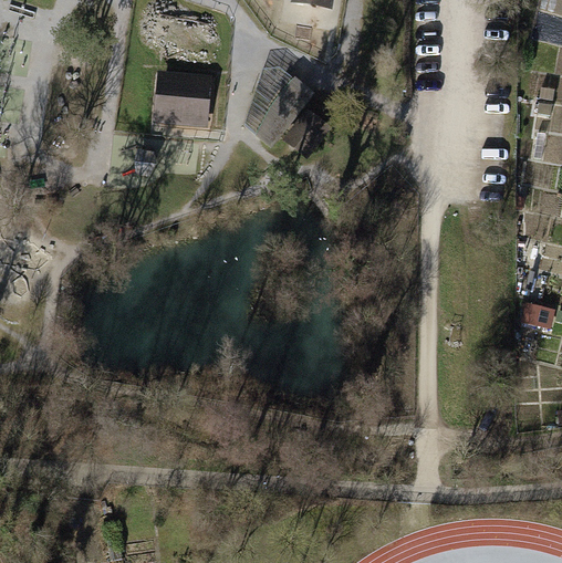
[(292,0),(292,1),(333,11),(335,0),(292,0)]
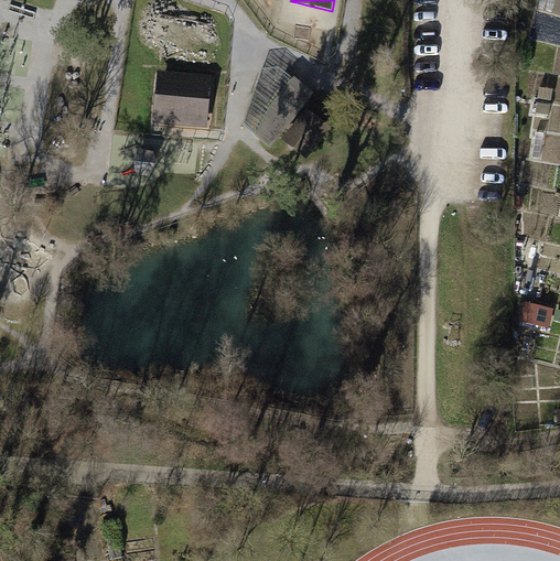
[(252,133),(292,76),(277,65),(262,66),(243,125),(252,133)]
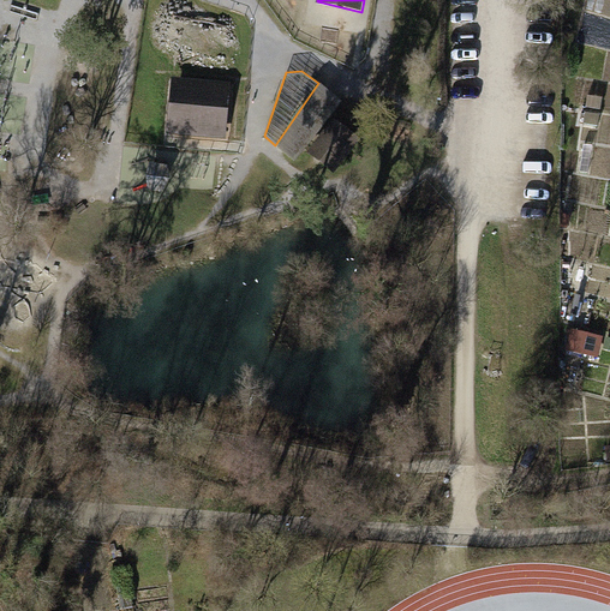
[(171,76),(166,132),(225,138),(231,81),(171,76)]
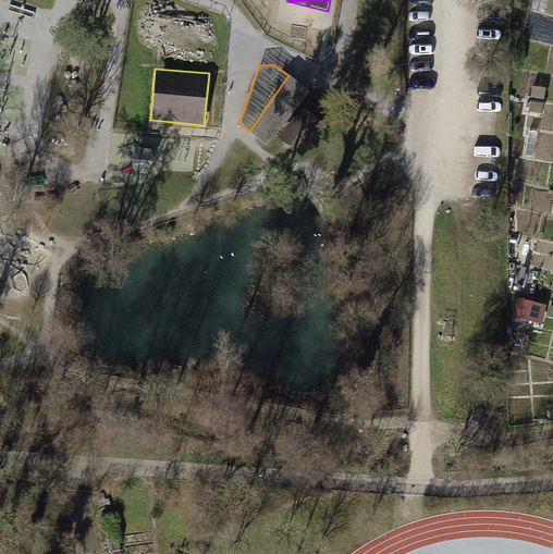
[(311,95),(289,75),(249,132),(269,144),(279,137),(304,156),(323,134),(311,123),(318,118),(304,106),(311,95)]
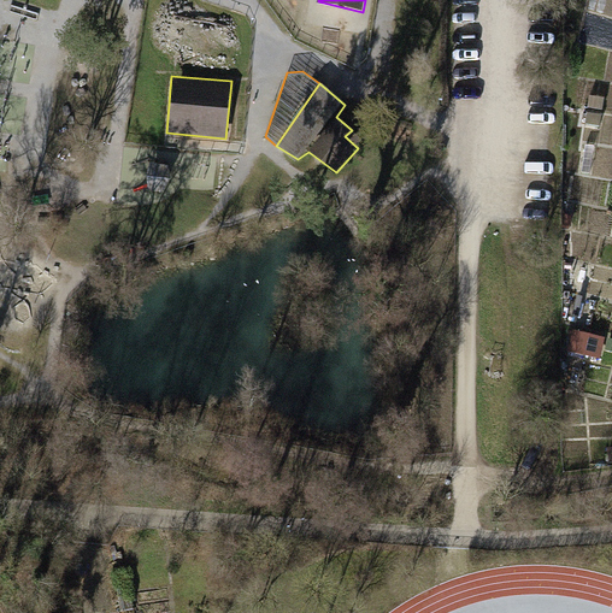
[(611,358),(611,337),(582,334),(578,353),(611,358)]
